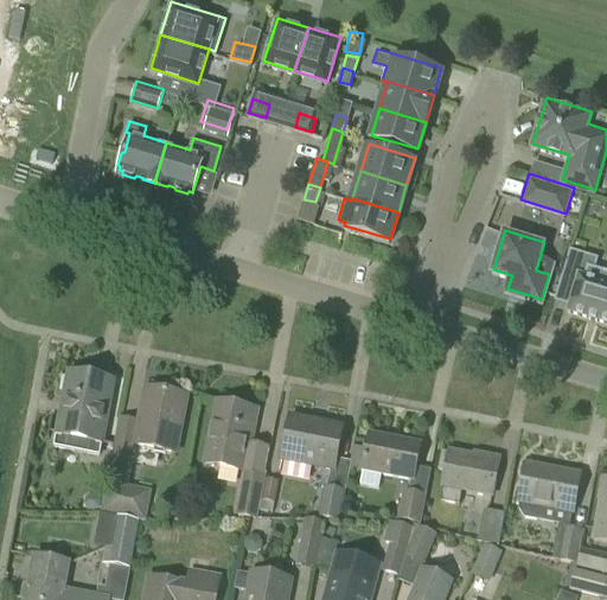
[(606,319),(606,268),(595,265),(599,254),(572,246),(561,280),(575,285),(568,307),(606,319)]
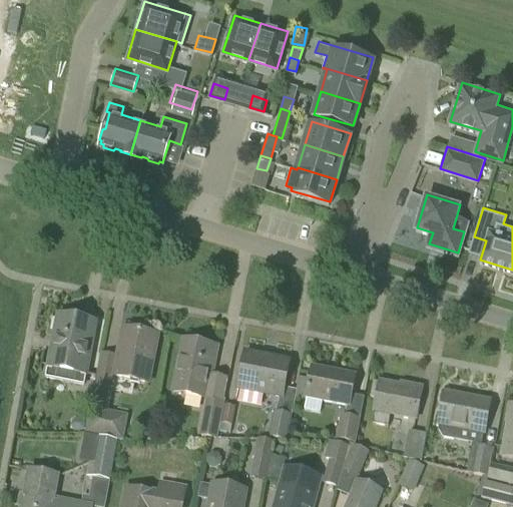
[(87,373),(97,319),(57,311),(46,365),(47,365),(45,375),(84,383),(86,372),(87,373)]
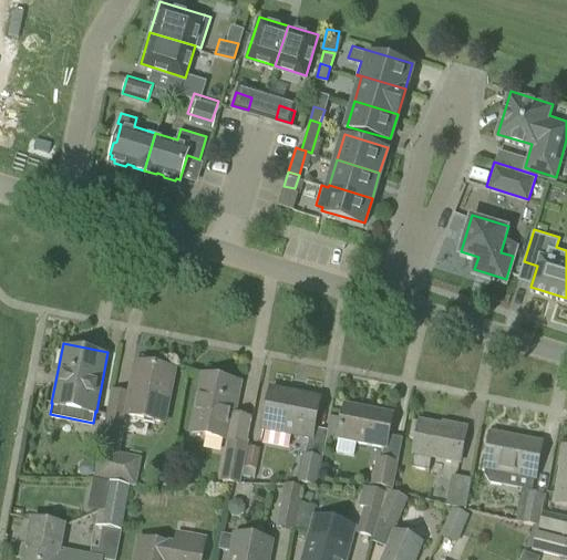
[(93,474),(137,475),(142,453),(120,448),(126,412),(165,420),(176,365),(135,358),(129,387),(111,384),(93,474)]
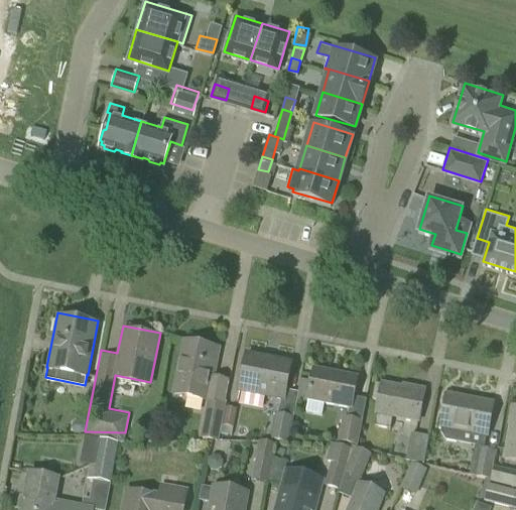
[(218,437),(230,375),(214,372),(220,345),(183,338),(172,390),(207,397),(200,433),(218,437)]
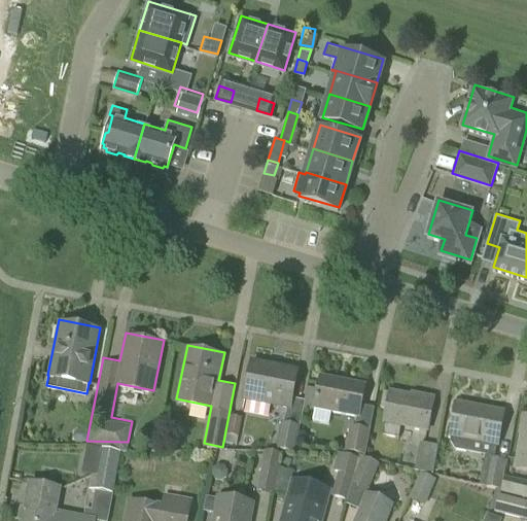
[(300,407),(302,396),(292,394),(299,367),(251,357),(244,395),(286,405),(283,418),(281,417),(275,445),(294,449),(303,408),(300,407)]
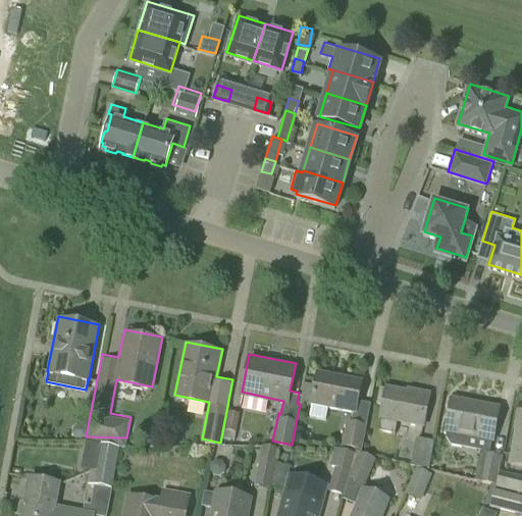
[(355,410),(362,378),(317,369),(311,401),(355,410)]
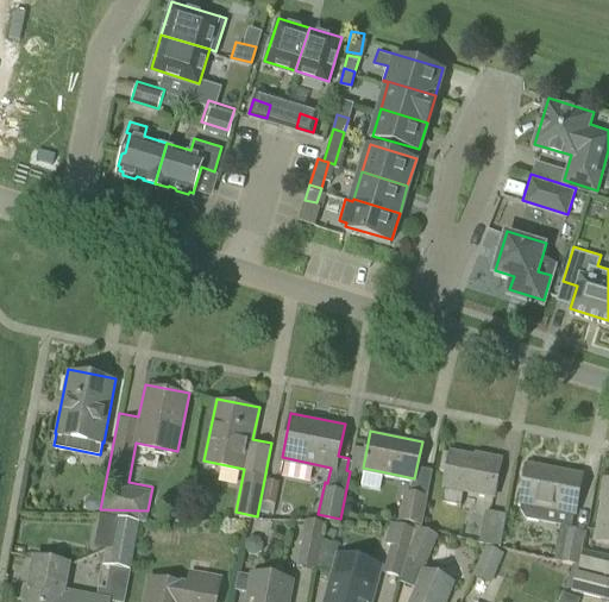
[(346,470),(350,471),(358,472),(364,444),(355,441),(351,458),(349,458),(346,470)]
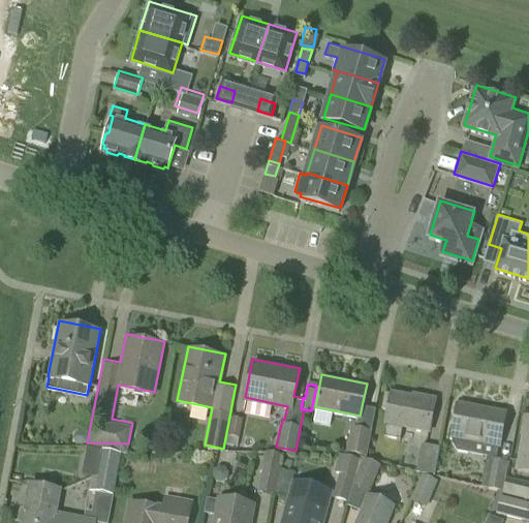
[(384,421),(385,421),(383,433),(400,436),(402,424),(429,429),(435,395),(416,392),(416,394),(391,389),(391,390),(383,389),(381,405),(387,406),(384,421)]
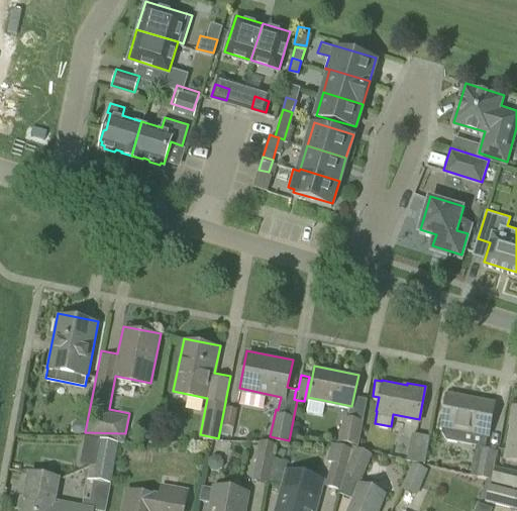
[(473,400),(446,395),(441,425),(442,425),(441,429),(446,436),(457,438),(459,429),(489,434),(495,400),(473,396),(473,400)]
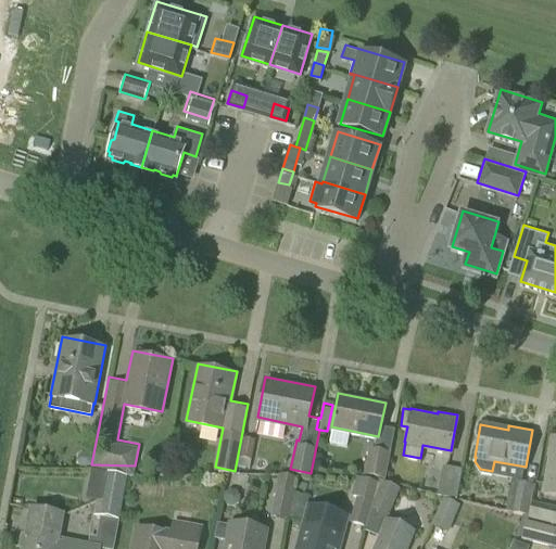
[(555,493),(555,434),(552,433),(547,452),(550,452),(542,490),(555,493)]
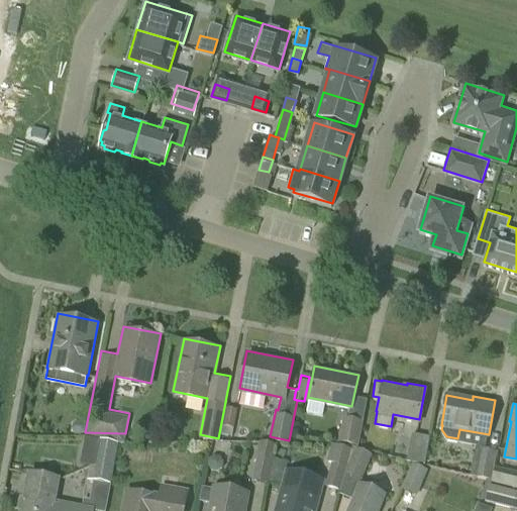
[(234,424),(237,405),(226,404),(223,422),(234,424)]
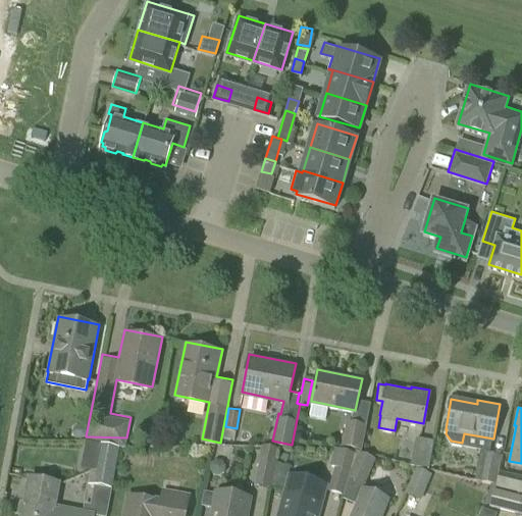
[(363,430),(364,430),(366,421),(346,417),(342,441),(342,444),(354,444),(357,445),(360,445),(363,430)]
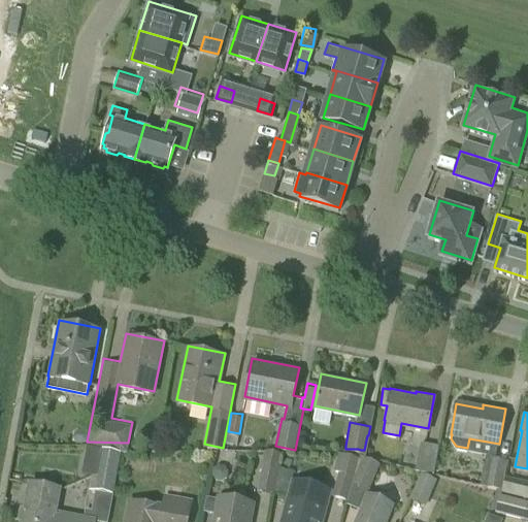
[(434,471),(439,443),(421,439),(416,468),(434,471)]
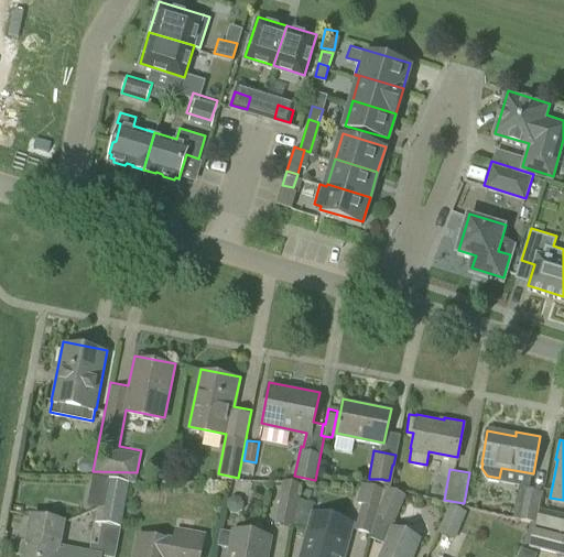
[(136,480),(137,472),(93,471),(108,474),(102,503),(108,500),(125,503),(130,479),(136,480)]
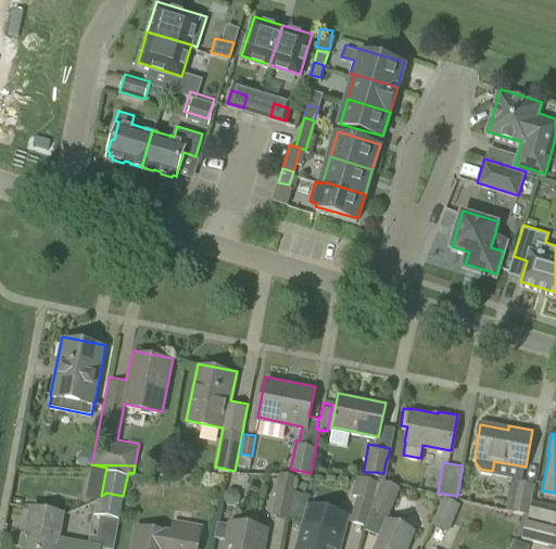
[(355,472),(351,492),(374,497),(380,473),(377,472),(364,472),(364,469),(358,469),(357,473),(355,472)]
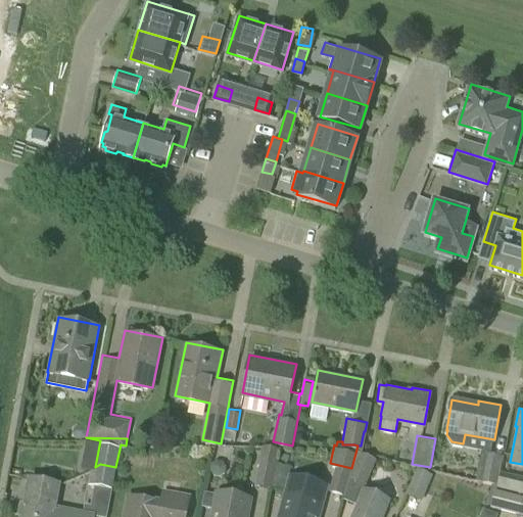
[(276,460),(277,460),(279,445),(263,442),(254,482),(272,485),(272,483),(271,483),(276,460)]
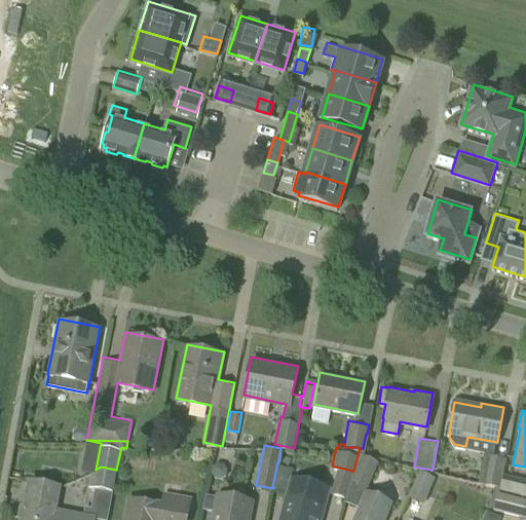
[(370,450),(363,448),(360,448),(353,471),(350,478),(352,479),(367,486),(378,458),(369,454),(370,450)]
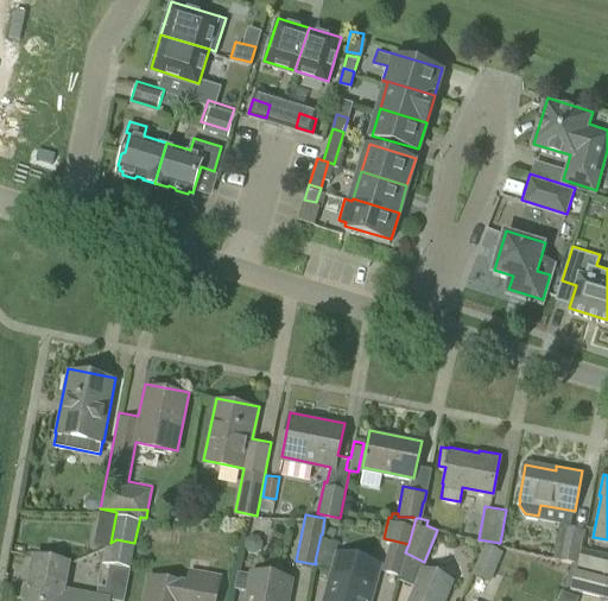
[(571,558),(578,560),(584,526),(570,524),(567,523),(559,556),(571,558)]
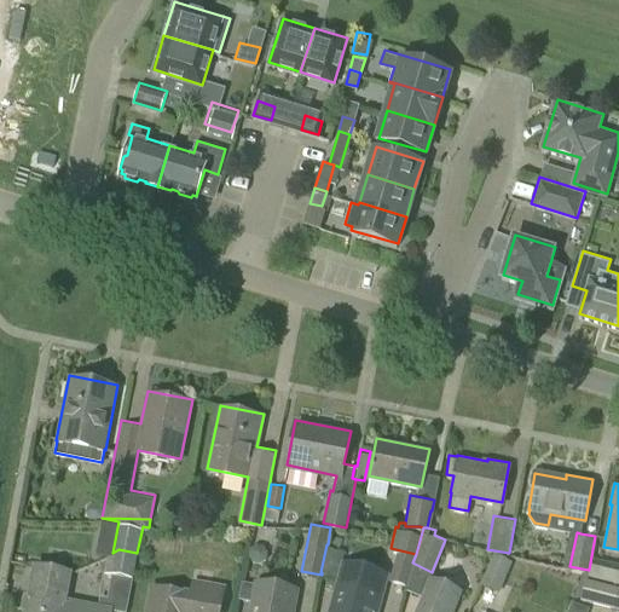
[(346,549),(328,544),(327,544),(320,572),(322,572),(339,577),(328,611),(376,611),(387,572),(343,560),(346,549)]
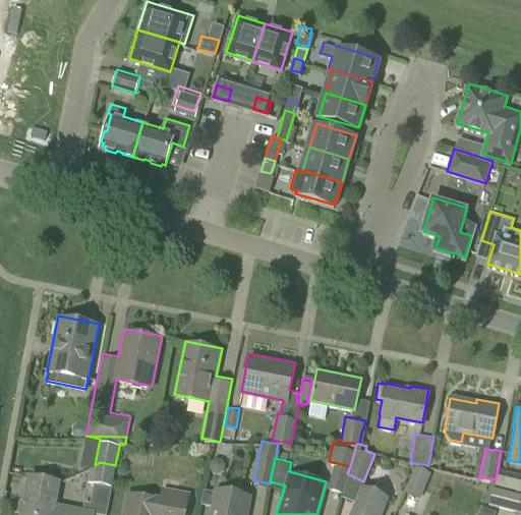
[(106,513),(115,465),(100,462),(95,465),(94,465),(90,464),(87,479),(94,480),(90,499),(83,498),(81,508),(56,503),(53,514),(93,514),(94,511),(106,513)]
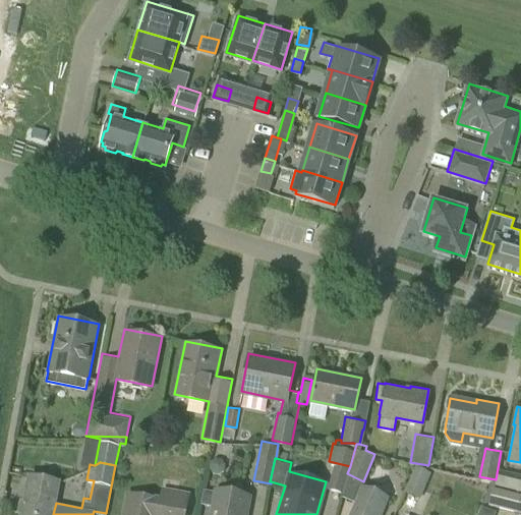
[(420,496),(430,470),(414,463),(404,489),(420,496)]
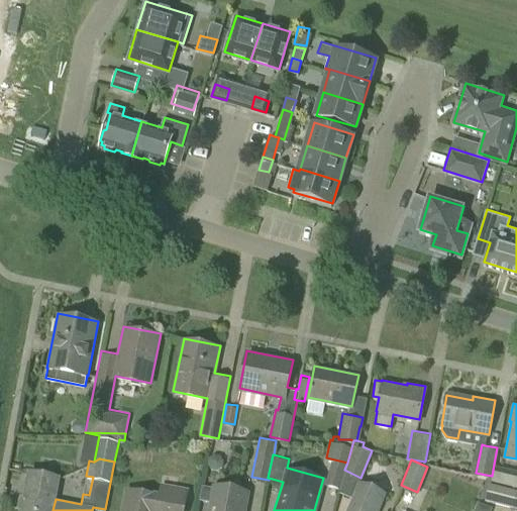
[(516,483),(516,468),(495,463),(492,478),(516,483)]
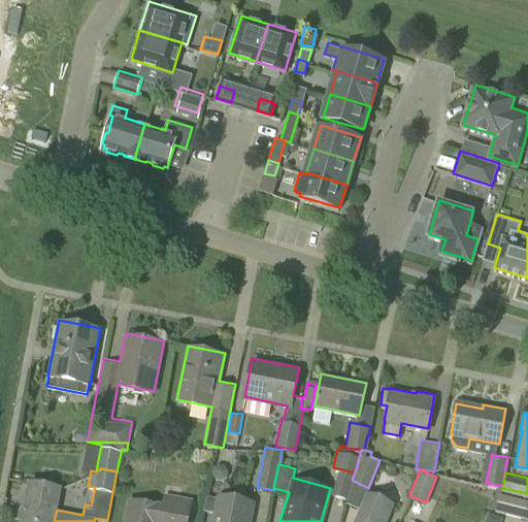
[(54,521),(57,510),(56,510),(61,486),(29,480),(21,521),(54,521)]
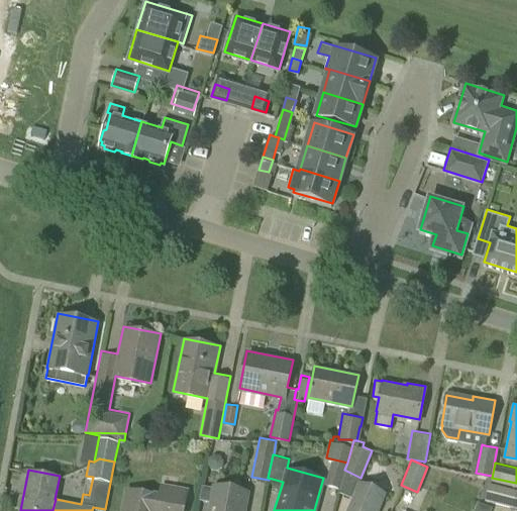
[(378,510),(387,491),(359,480),(351,500),(353,501),(348,510),(378,510)]
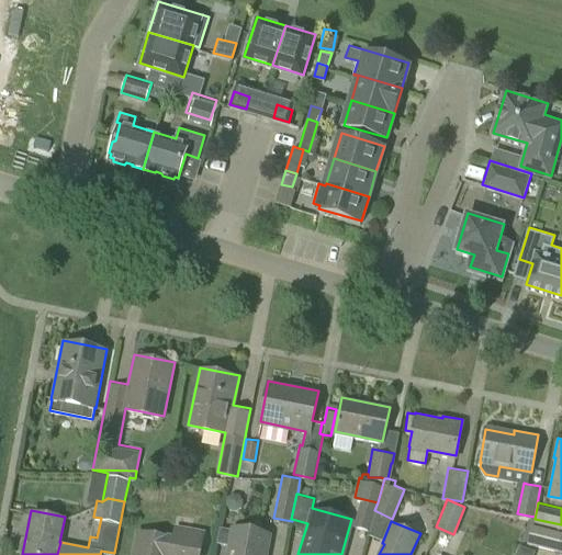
[(561,551),(561,530),(532,522),(527,542),(561,551)]
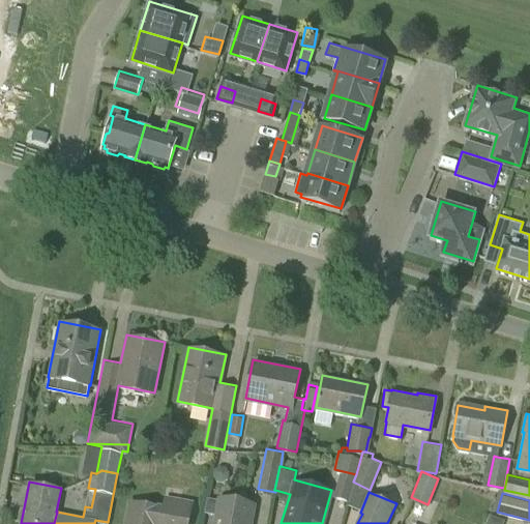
[(188,523),(194,499),(166,494),(163,505),(128,499),(123,523),(188,523)]
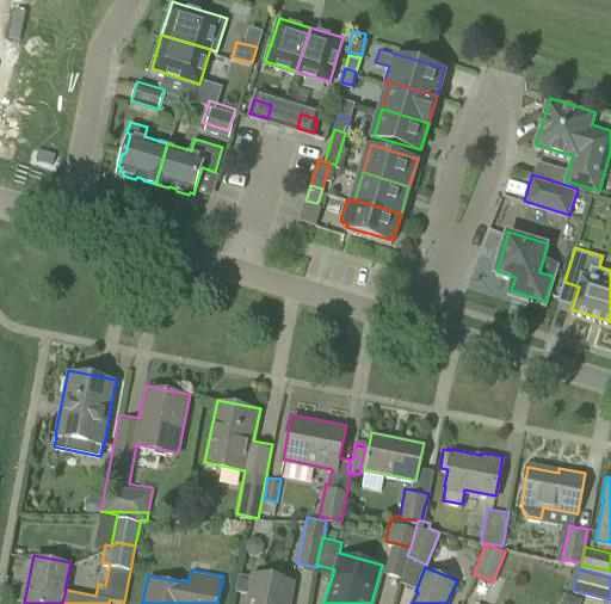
[(289,603),(295,579),(252,572),(246,603),(289,603)]
